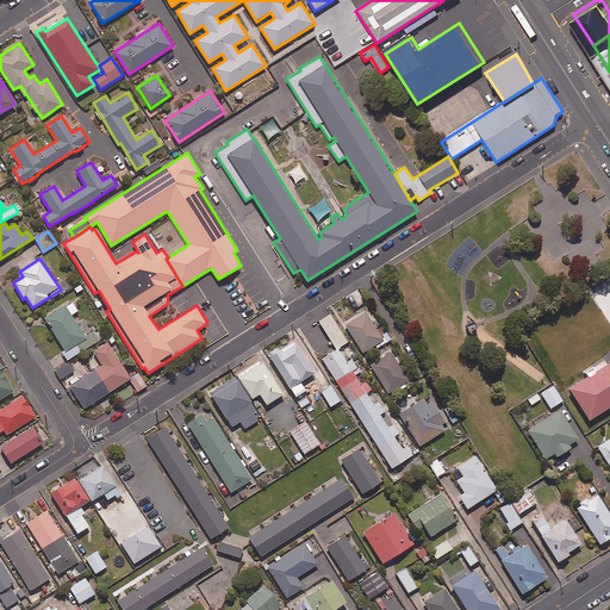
[(366,302),(359,290),(347,297),(355,309),(366,302)]
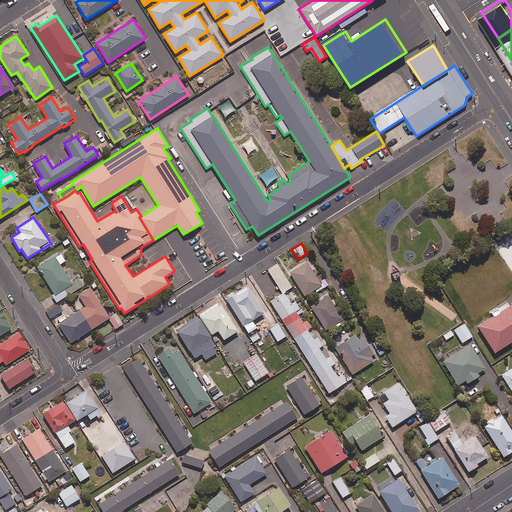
[(65,261),(61,254),(37,268),(57,301),(86,283),(82,276),(71,283),(60,264),(65,261)]
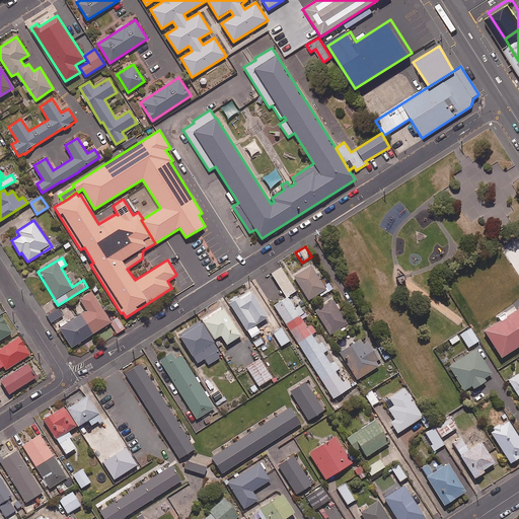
[(321,280),(311,265),(293,276),(309,300),(319,293),(321,296),(332,289),(325,278),(321,280)]
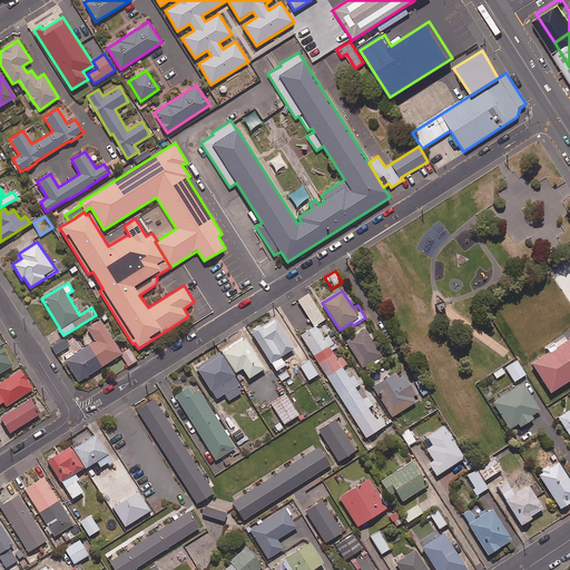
[(325,320),(308,293),(298,300),(314,326),(325,320)]
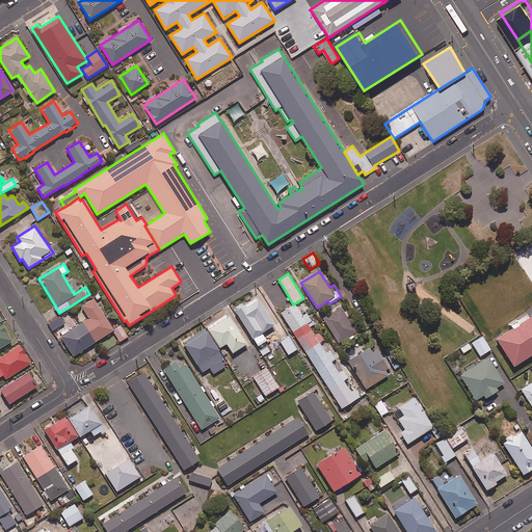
[(274,324),(257,297),(235,311),(258,346),(266,340),(262,333),(274,324)]
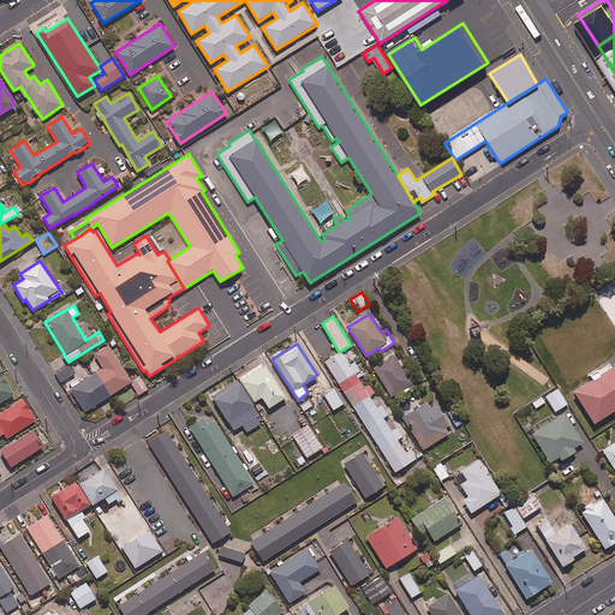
[(131,381),(108,345),(94,354),(102,368),(70,388),(84,411),(131,381)]
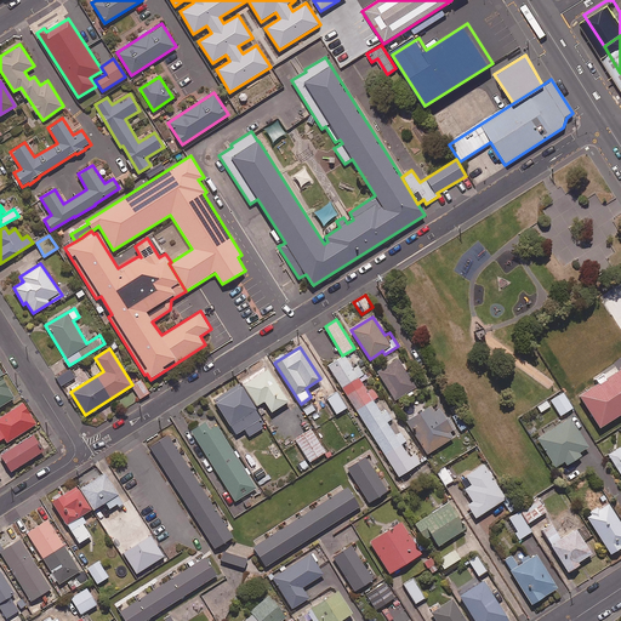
[(353,369),(345,355),(328,365),(398,477),(420,463),(415,454),(410,457),(402,444),(406,440),(400,432),(396,434),(387,421),(392,419),(386,410),(382,412),(374,399),(377,397),(372,388),(368,391),(362,381),(366,377),(358,366),(353,369)]
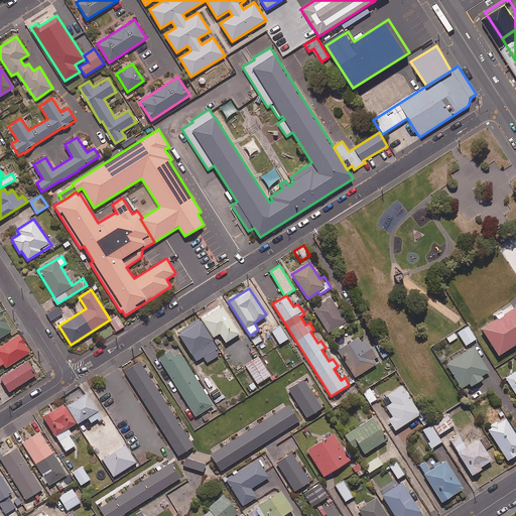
[(346,321),(331,298),(313,308),(328,332),(346,321)]
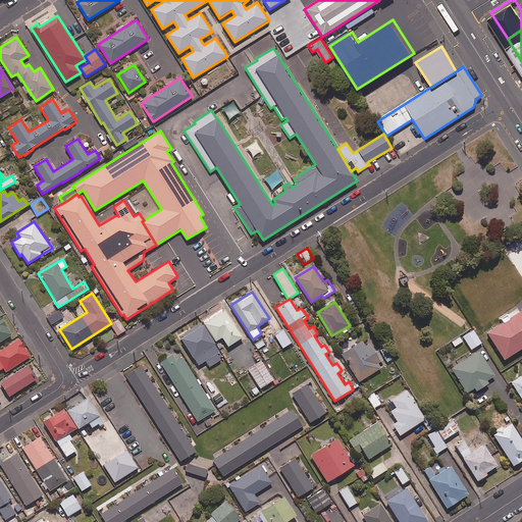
[(499,358),(521,343),(521,306),(482,330),(499,358)]
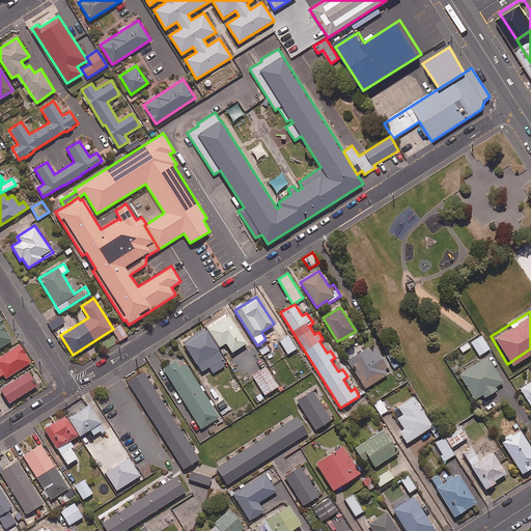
[(60,315),(48,323),(54,332),(65,325),(60,315)]
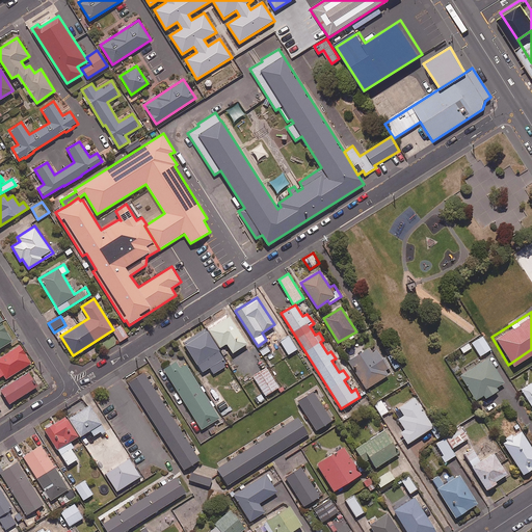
[(246,343),(229,316),(209,329),(220,347),(225,343),(232,352),(246,343)]
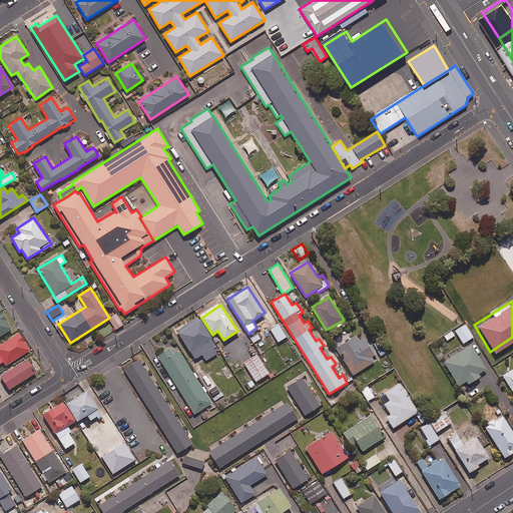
[(0,335),(11,328),(2,313),(0,314),(0,335)]
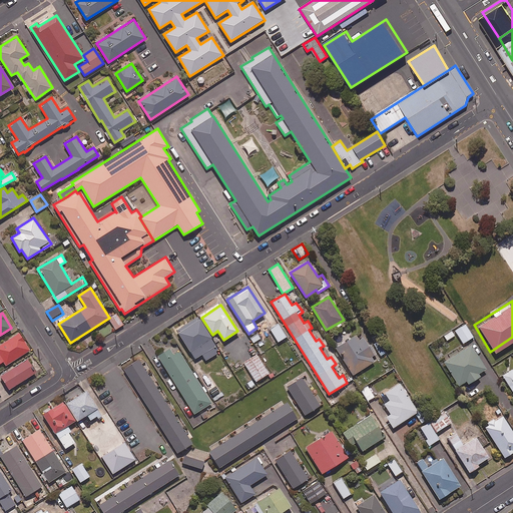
[(123,325),(117,314),(109,319),(115,329),(123,325)]
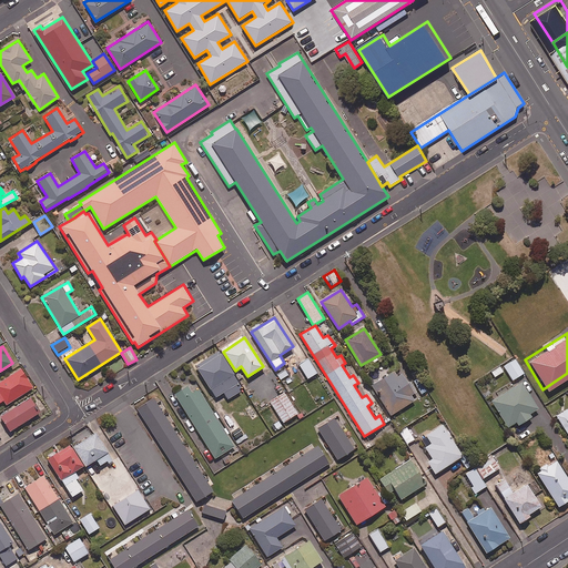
[(243,388),(220,353),(196,367),(216,397),(221,394),(225,401),(243,388)]
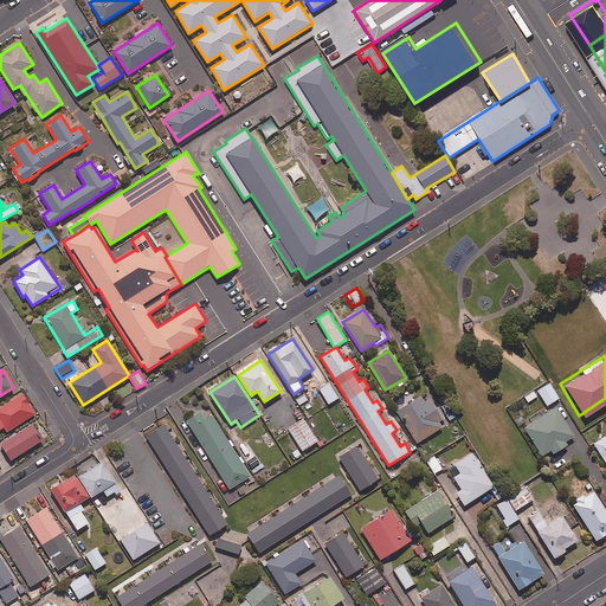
[(339,398),(329,382),(318,389),(328,404),(339,398)]
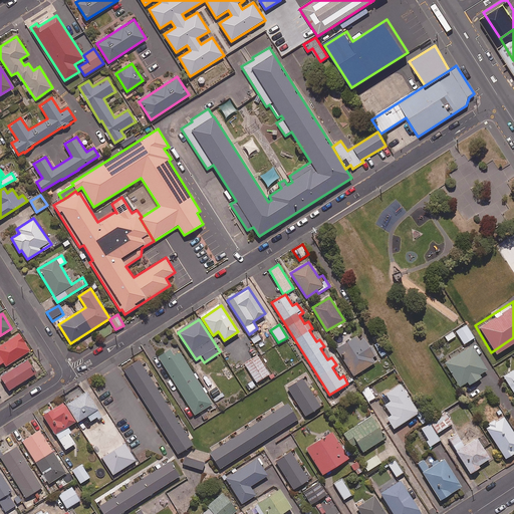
[(474,337),(466,324),(456,331),(464,344),(474,337)]
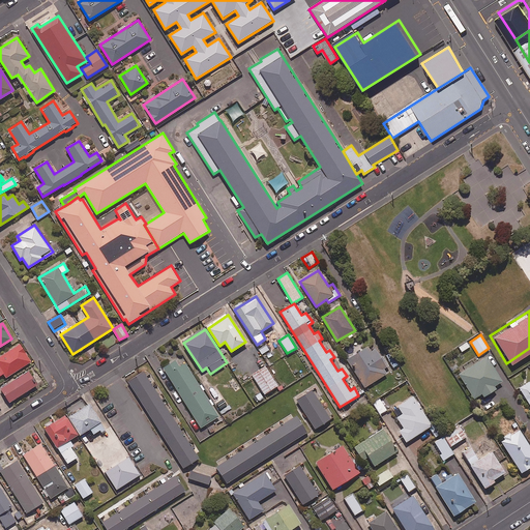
[(359,351),(354,343),(344,349),(353,364),(351,365),(364,387),(389,372),(376,349),(372,351),(367,346),(359,351)]
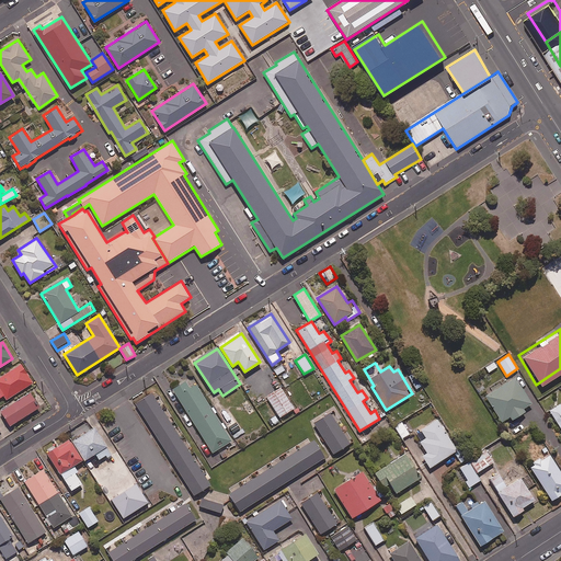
[(33,382),(20,364),(0,376),(0,397),(3,396),(7,400),(33,382)]
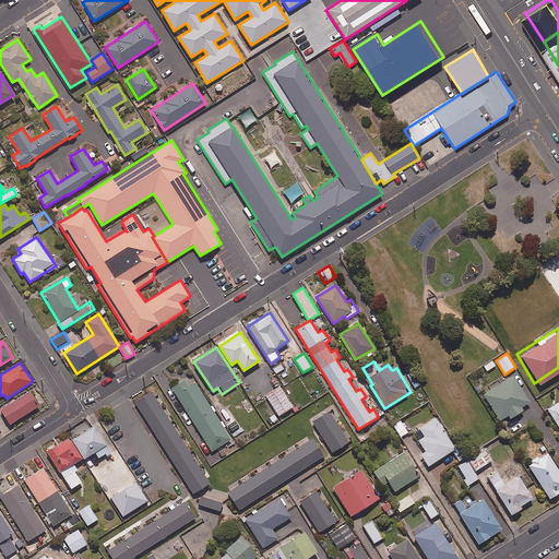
[(413,371),(407,375),(415,388),(420,384),(413,371)]
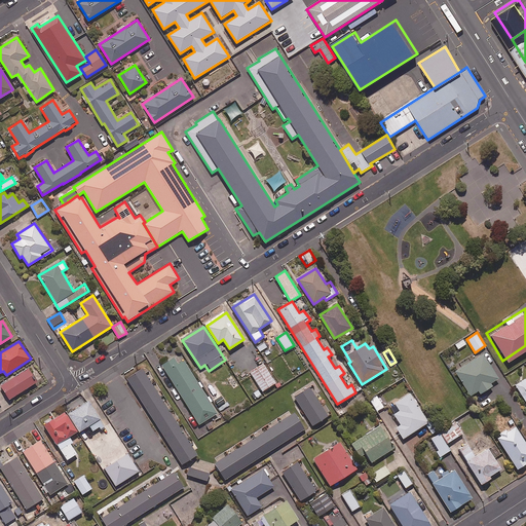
[(500,380),(483,353),(455,371),(471,396),(478,390),(480,393),(500,380)]
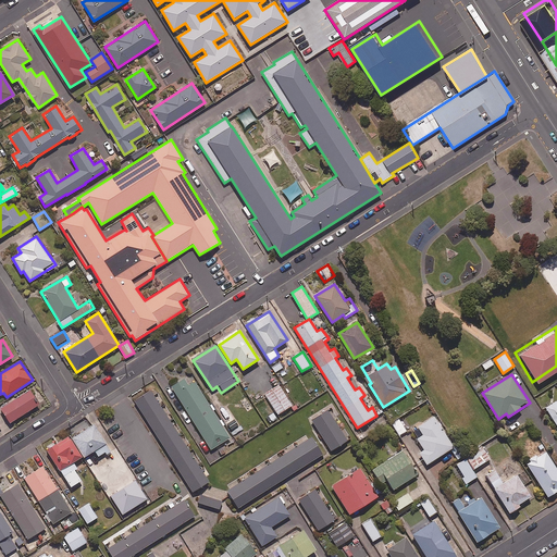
[(188,385),(184,379),(171,386),(211,449),(230,437),(195,381),(188,385)]
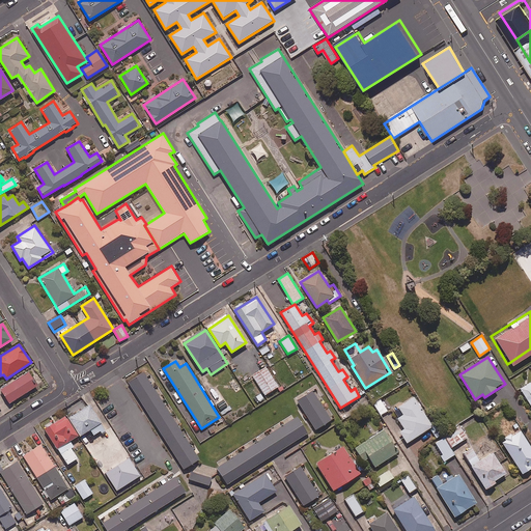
[(278,387),(266,366),(252,374),(264,395),(278,387)]
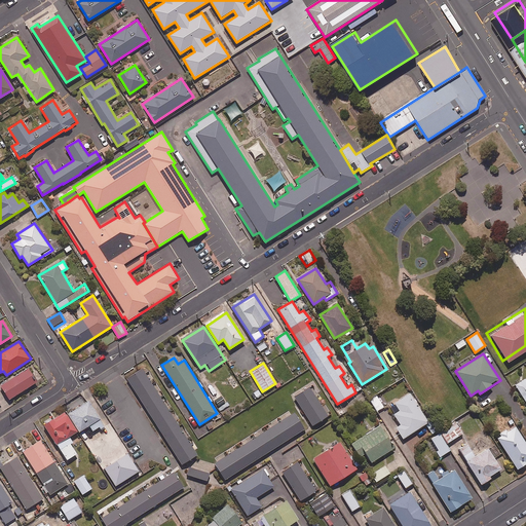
[(36,381),(28,368),(0,384),(0,386),(8,400),(36,381)]
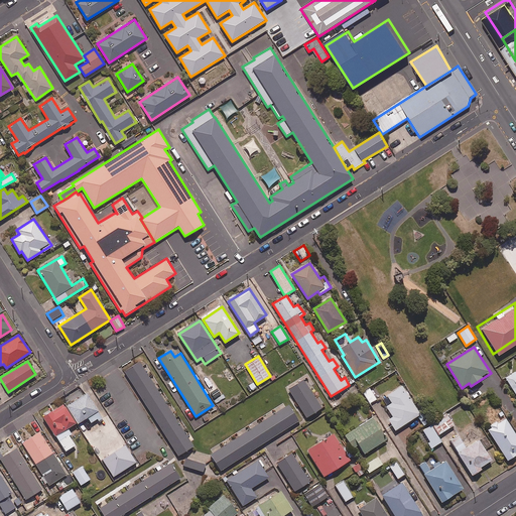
[(194,446),(139,361),(124,371),(126,373),(172,447),(176,454),(178,457),(194,446)]
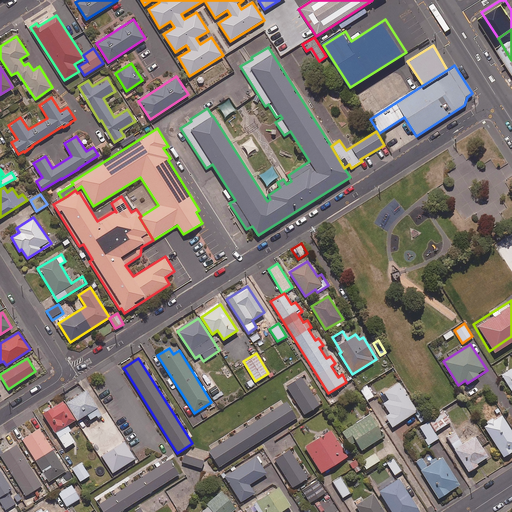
[(511,369),(511,368),(501,375),(511,391),(511,369)]
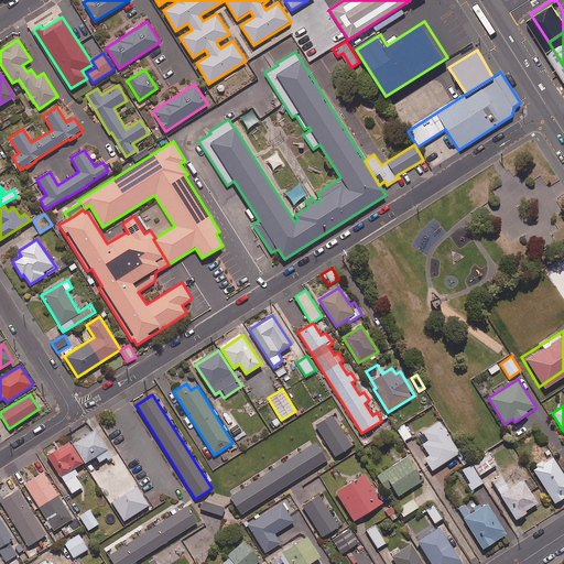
[(351,445),(332,414),(315,425),(335,456),(351,445)]
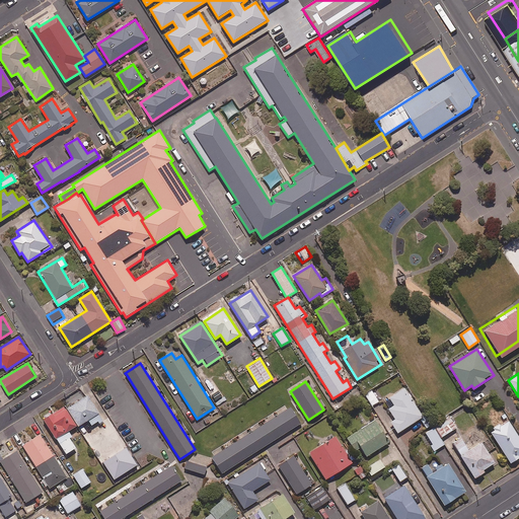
[(423,417),(404,387),(389,397),(394,404),(388,409),(394,418),(390,421),(397,432),(423,417)]
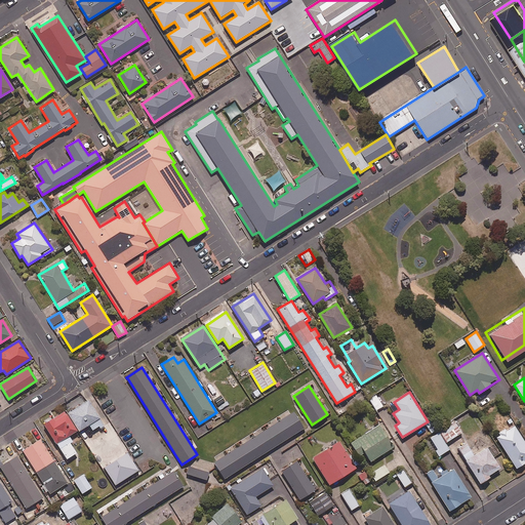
[(384,406),(376,395),(369,399),(376,410),(384,406)]
